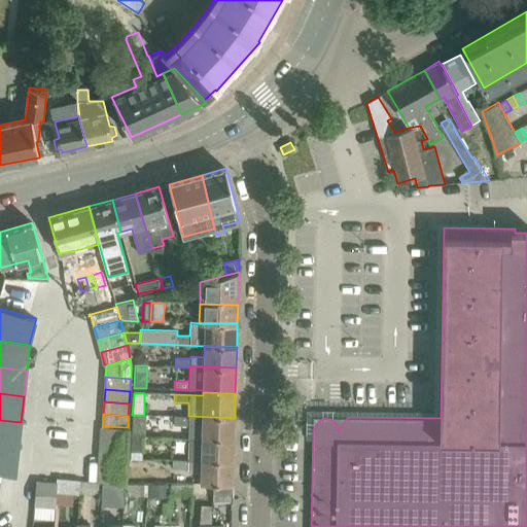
[(145,415),(144,415),(132,415),(131,436),(141,436),(145,436),(145,415)]
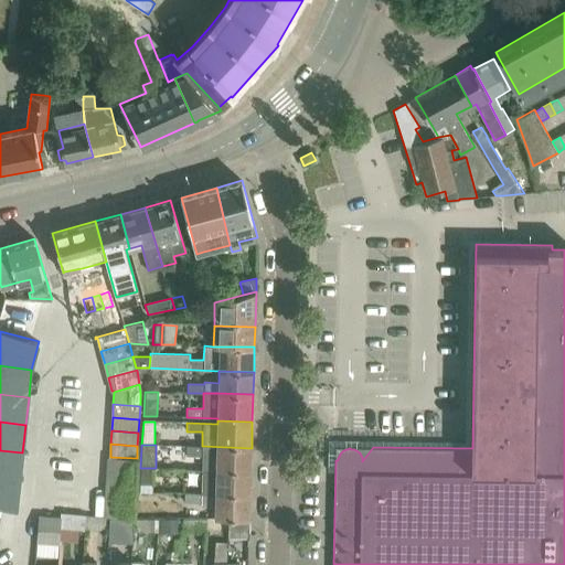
[(201,469),(216,470),(251,471),(252,448),(202,446),(185,446),(185,455),(202,455),(201,469)]
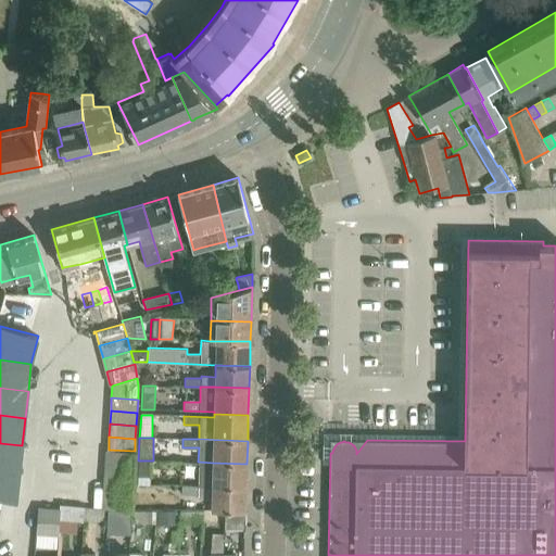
[(0,470),(20,472),(22,445),(0,443),(0,470)]
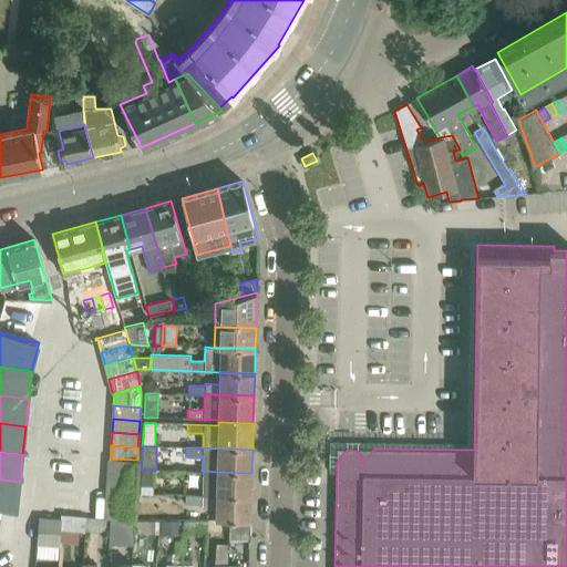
[(136,476),(137,460),(111,459),(109,459),(107,475),(136,476)]
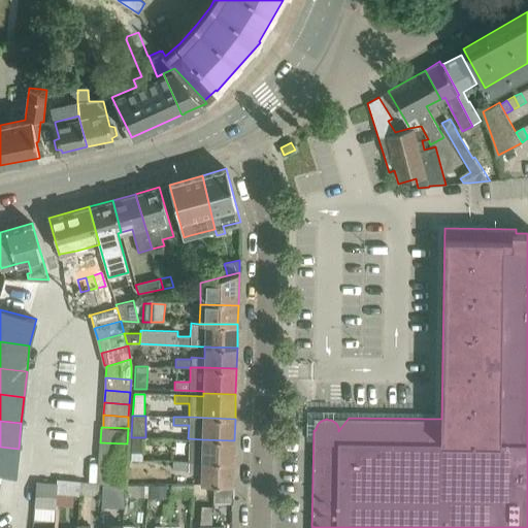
[(131,437),(131,450),(141,450),(141,437),(131,437)]
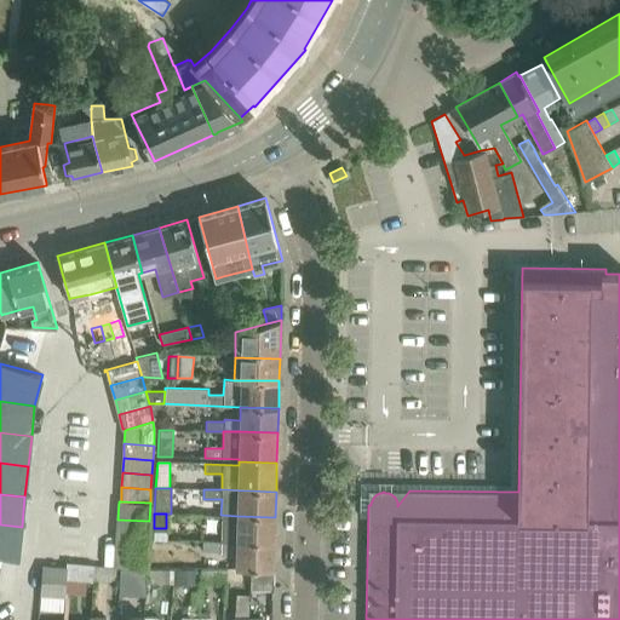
[(220,541),(236,541),(274,543),(275,517),(237,516),(220,515),(220,541)]
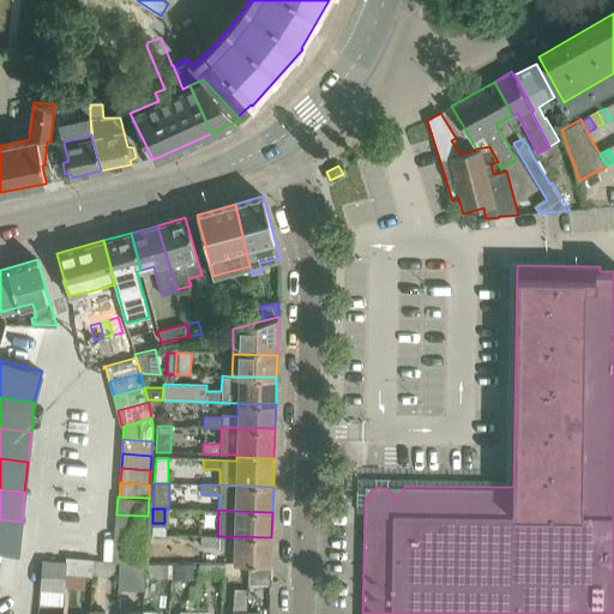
[(116,515),(115,531),(146,533),(148,516),(116,515)]
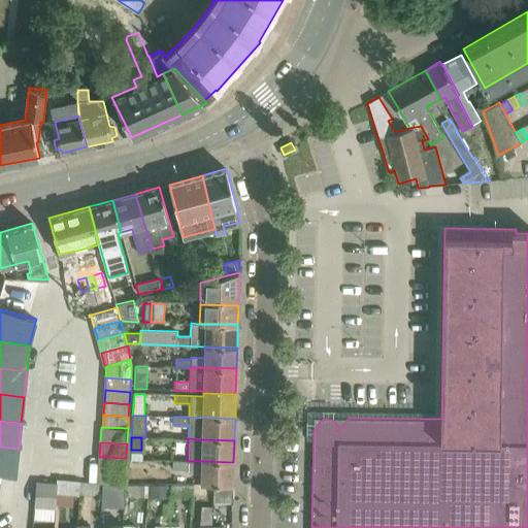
[(0,472),(1,473),(15,474),(19,449),(0,447),(0,472)]
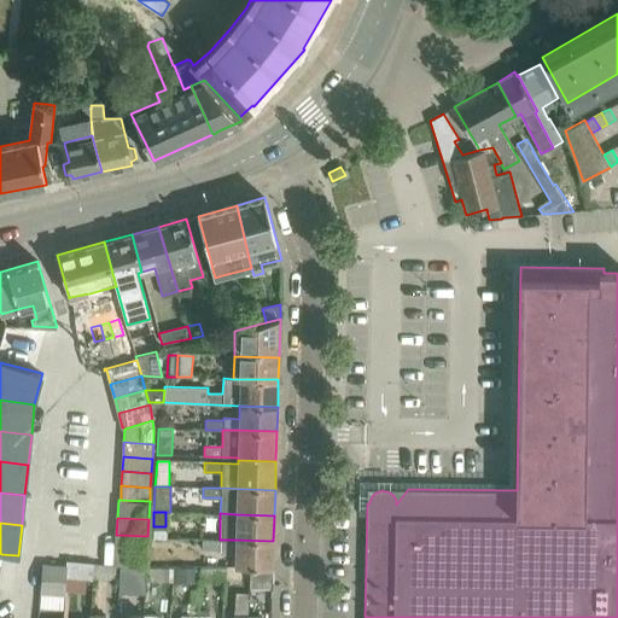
[(116,535),(115,565),(120,565),(145,566),(147,536),(116,535)]
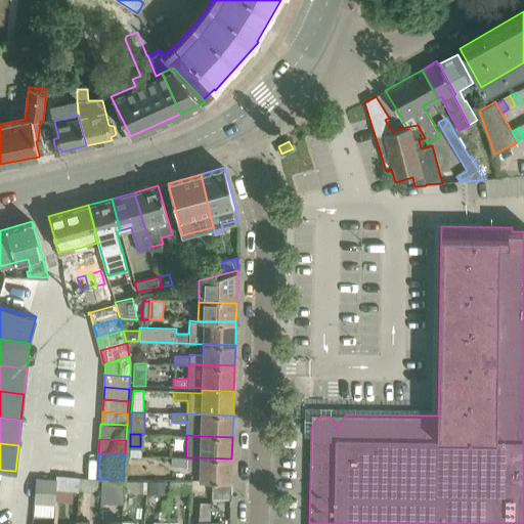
[(199,481),(212,481),(231,481),(231,459),(200,457),(186,457),(171,457),(171,466),(185,466),(185,471),(200,472),(199,481)]
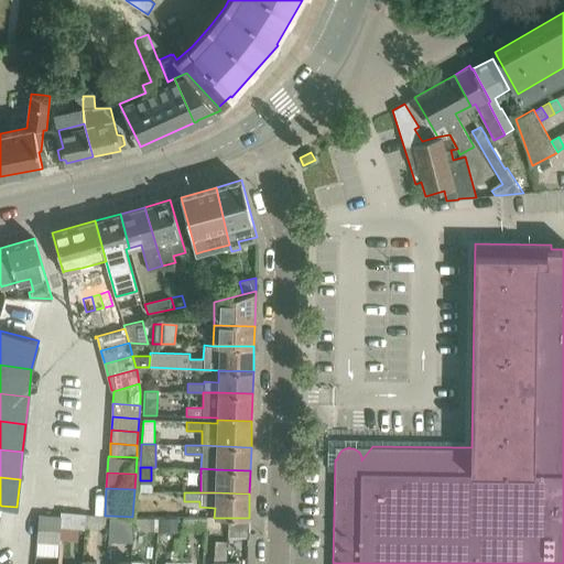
[(61,516),(60,528),(85,529),(86,514),(86,513),(62,512),(61,511),(61,516)]
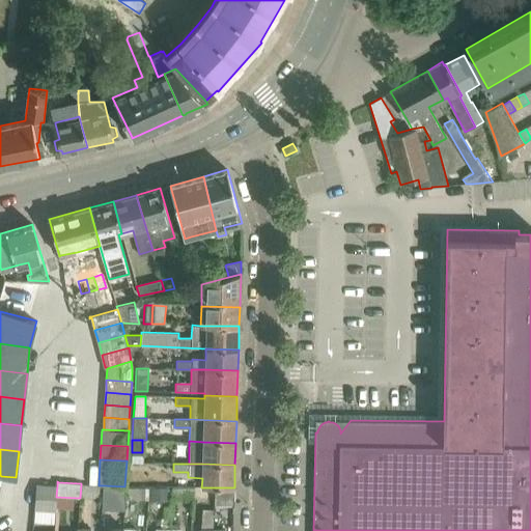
[(36,484),(34,509),(55,511),(56,497),(57,485),(36,484)]
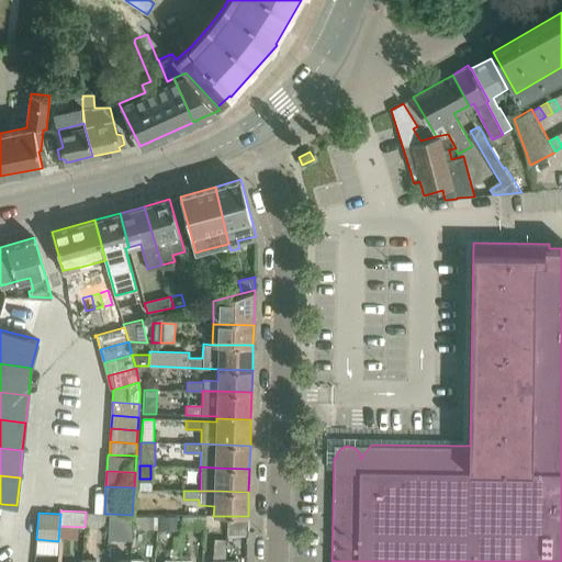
[(86,513),(85,527),(109,529),(109,514),(104,514),(86,513)]
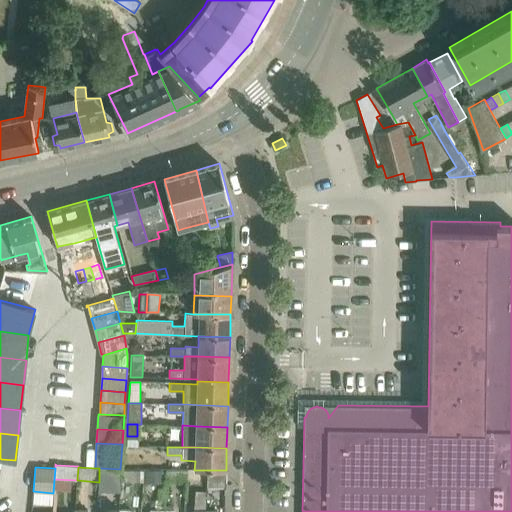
[(99,482),(98,491),(106,491),(106,479),(120,480),(121,469),(120,469),(99,468),(99,482)]
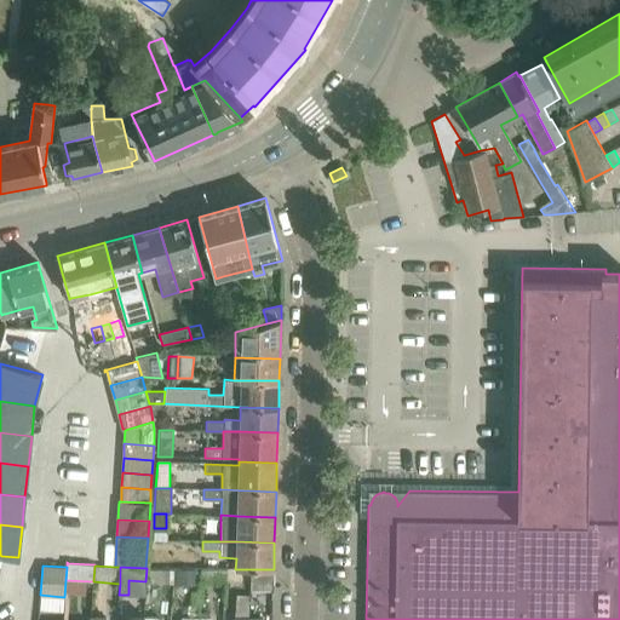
[(194,568),(174,568),(174,583),(194,583),(194,568)]
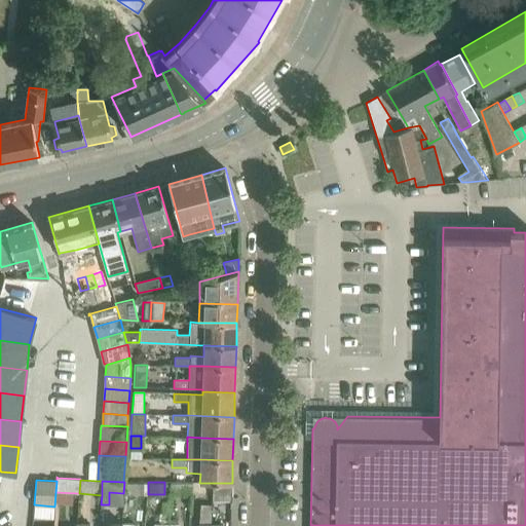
[(191,493),(213,494),(213,483),(199,483),(192,483),(191,493)]
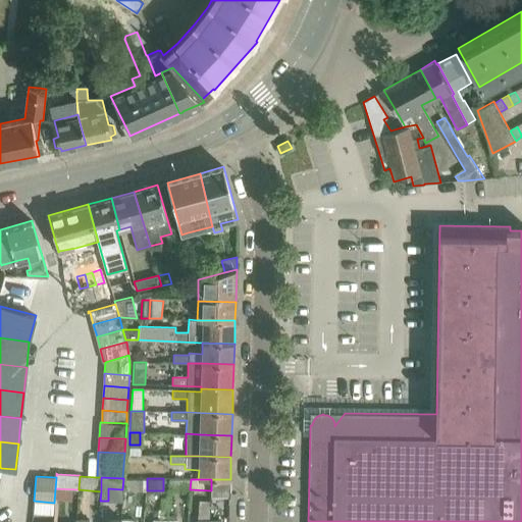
[(211,497),(229,497),(230,479),(211,479),(211,490),(211,497)]
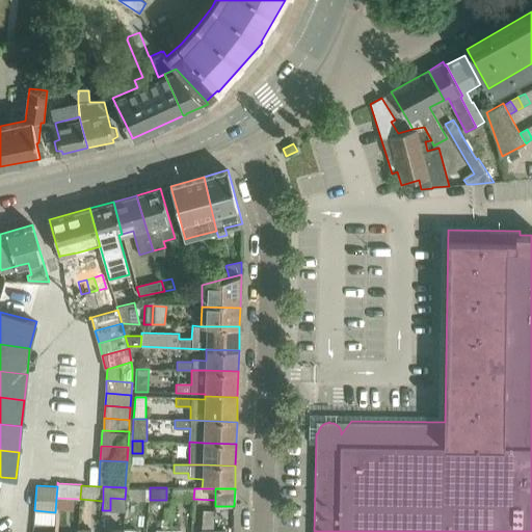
[(202,511),(201,529),(214,530),(215,511),(202,511)]
